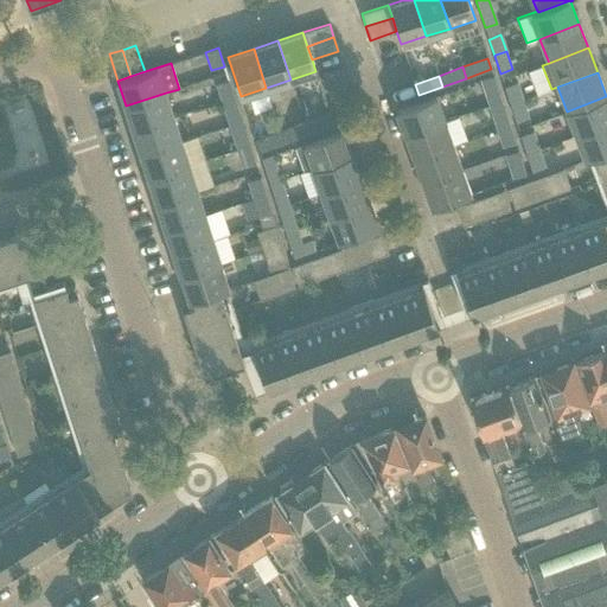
[(481,81),(489,101),(499,97),(493,76),(481,81)]
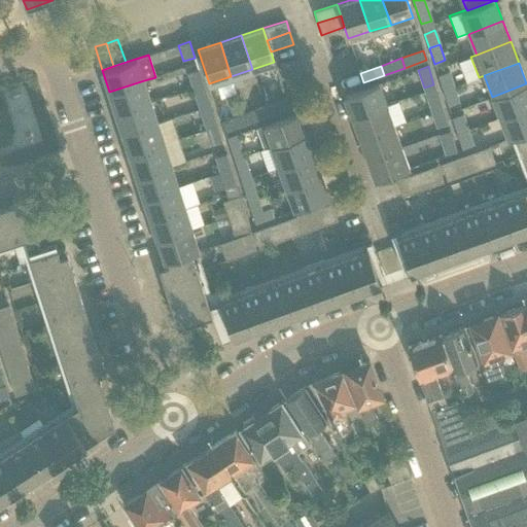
[(198,70),(188,73),(188,74),(194,88),(203,84),(199,72),(199,71),(198,70)]
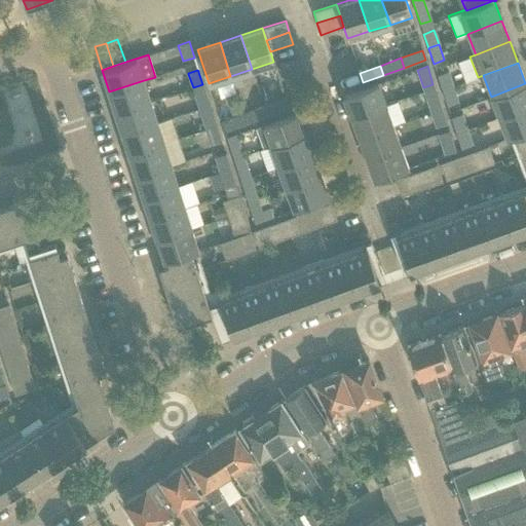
[(438,75),(437,75),(442,90),(443,90),(452,87),(447,72),(438,75)]
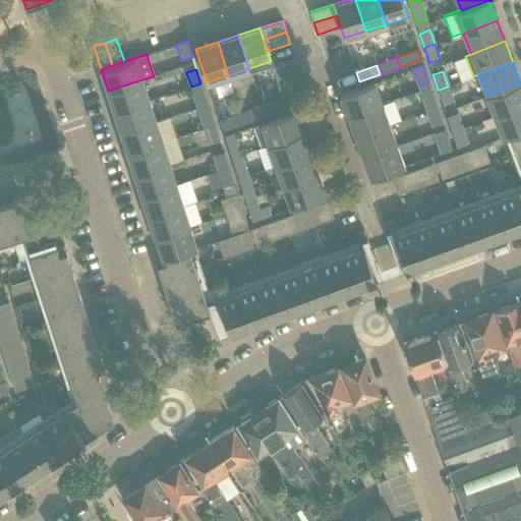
[(108,91),(115,111),(149,101),(142,79),(108,91)]
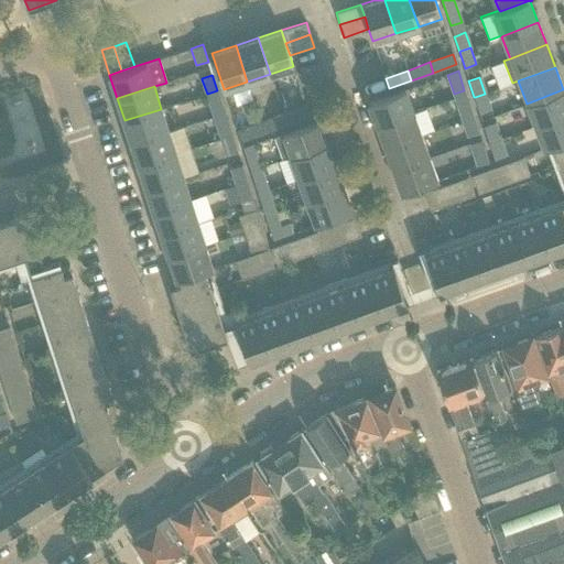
[(369,102),(377,126),(413,112),(405,89),(369,102)]
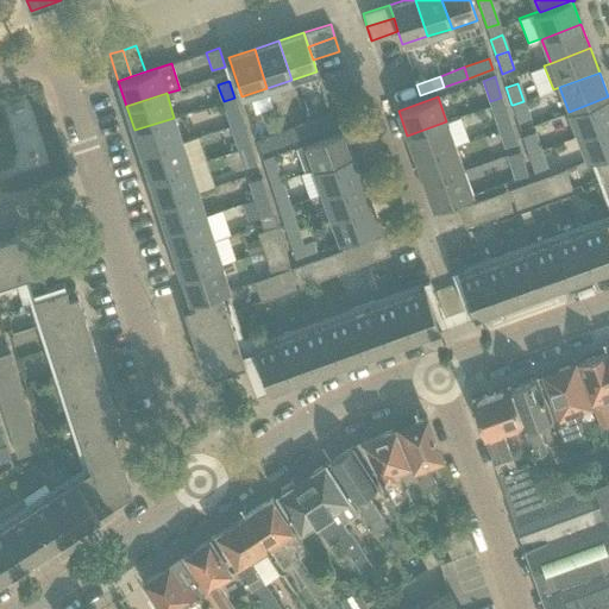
[(569,112),(578,136),(608,123),(608,99),(608,96),(569,112)]
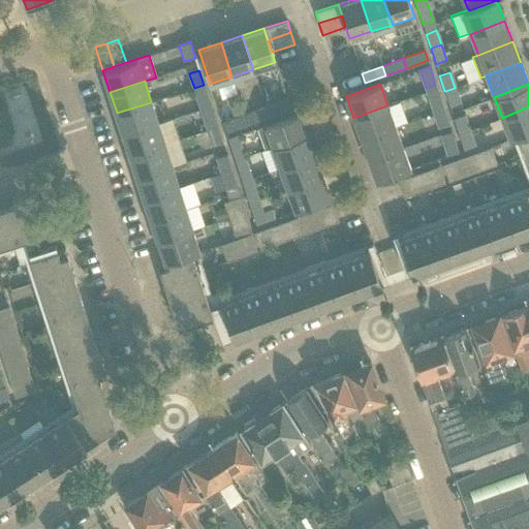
[(204,85),(194,88),(199,105),(209,102),(204,85)]
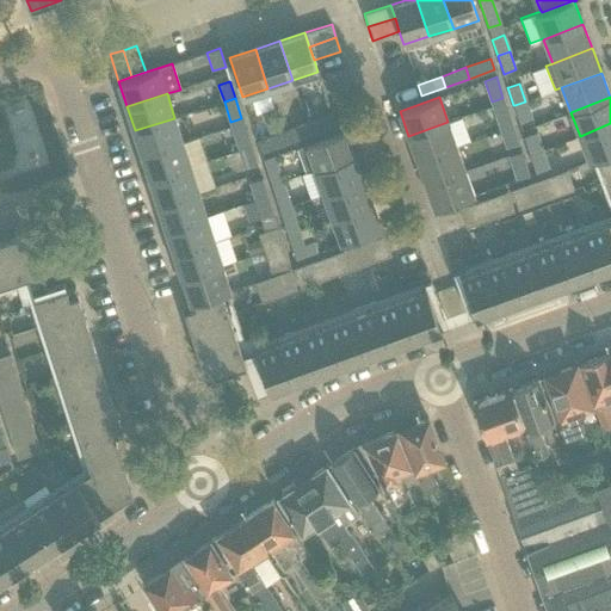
[(514,105),(513,105),(519,123),(520,123),(531,119),(525,102),(514,105)]
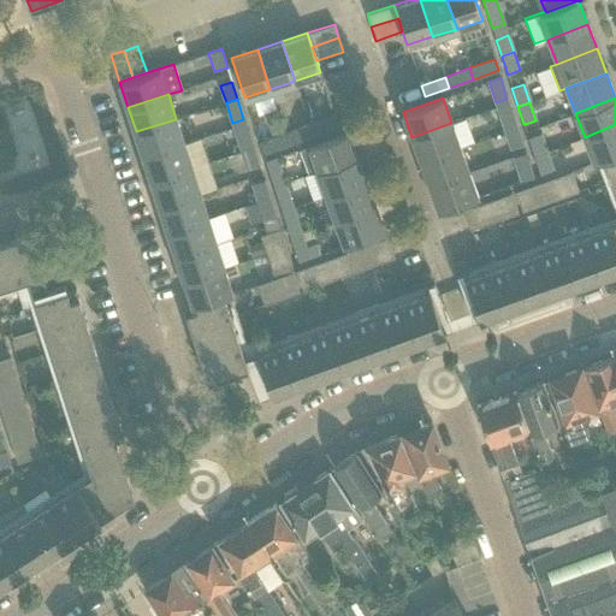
[(501,118),(505,131),(516,128),(513,114),(501,118)]
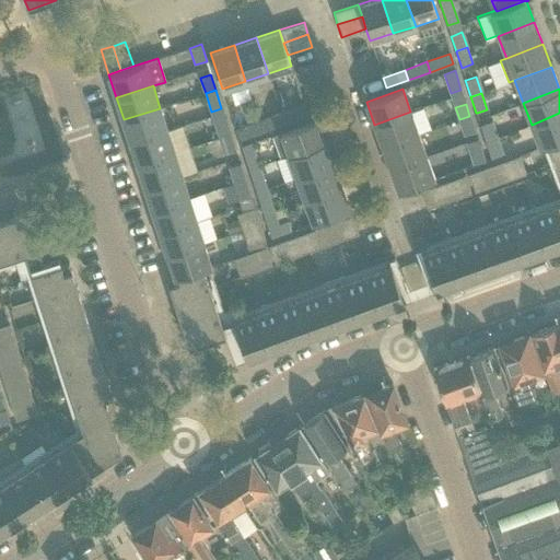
[(304,106),(281,114),(284,125),(307,116),(304,106)]
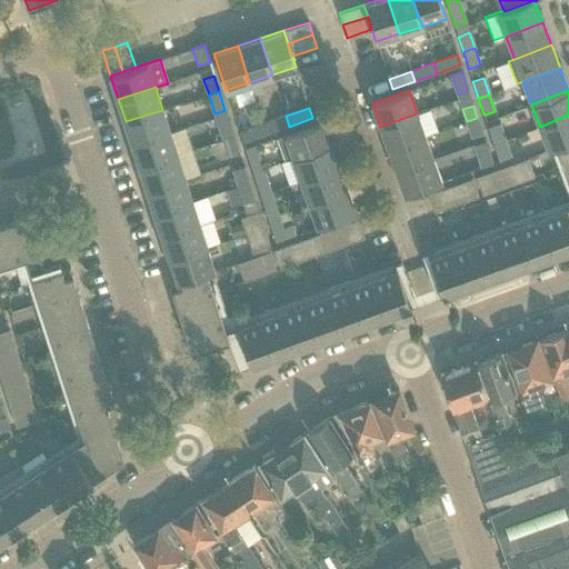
[(126,121),(132,145),(170,132),(162,110),(126,121)]
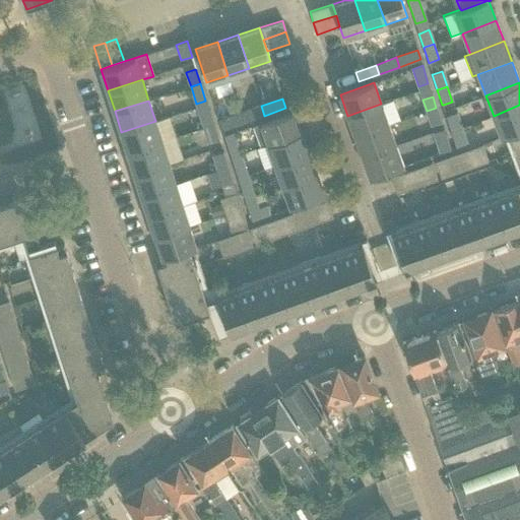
[(347,116),(354,136),(389,124),(381,104),(347,116)]
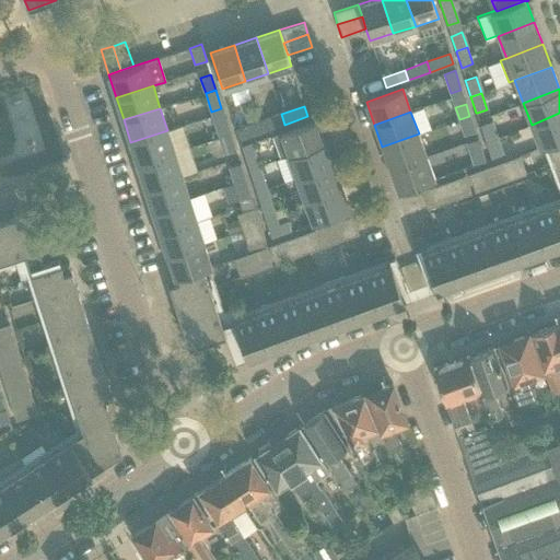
[(559,113),(532,125),(540,148),(548,144),(548,143),(559,139),(559,113)]
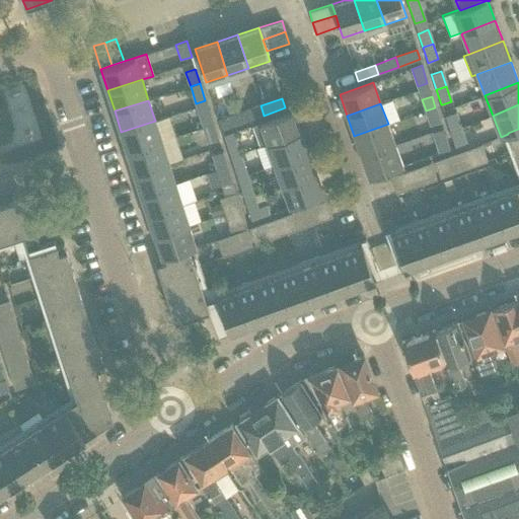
[(261,105),(239,114),(242,123),(264,116),(261,105)]
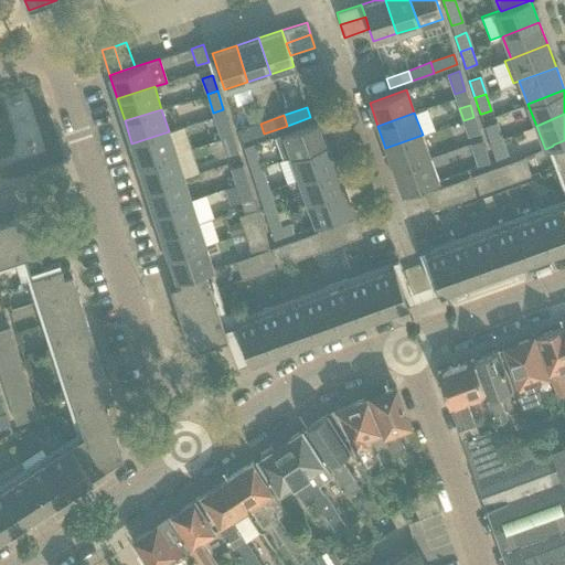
[(473,117),(464,120),(468,137),(479,132),(473,117)]
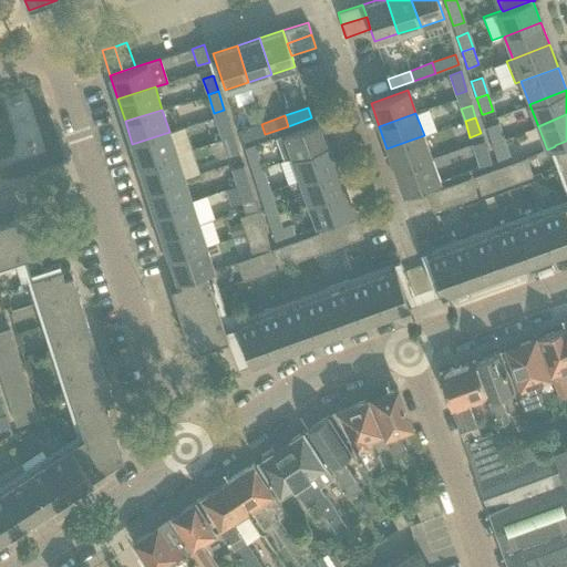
[(285,134),(276,137),(284,161),(292,157),(329,144),(321,121),(313,124),(285,134)]
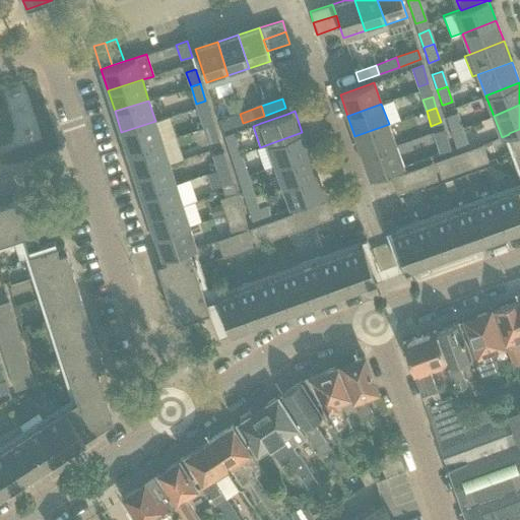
[(209,112),(200,115),(204,128),(213,125),(209,112)]
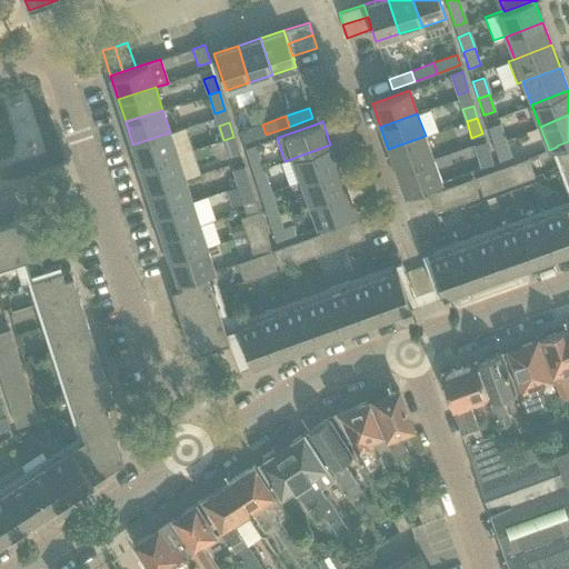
[(489,128),(488,128),(492,143),(495,143),(505,140),(499,123),(489,127),(489,128)]
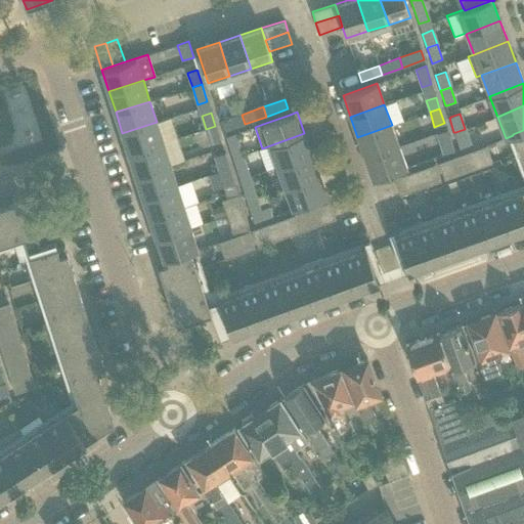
[(245,124),(242,115),(220,122),(224,131),(245,124)]
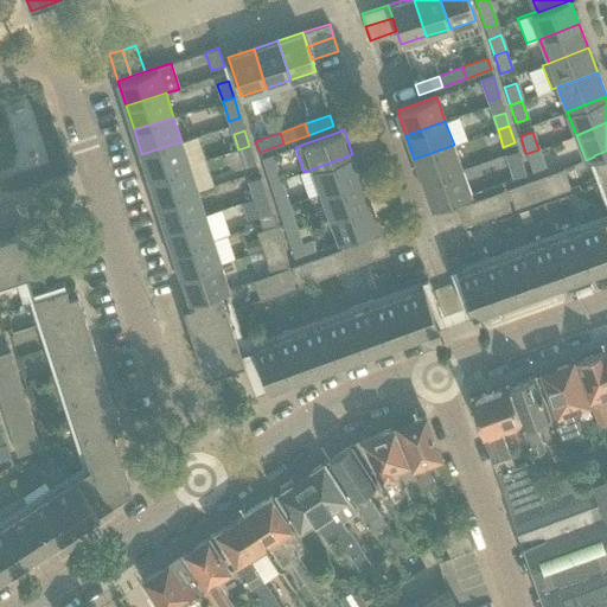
[(181,141),(141,154),(149,179),(189,166),(181,141)]
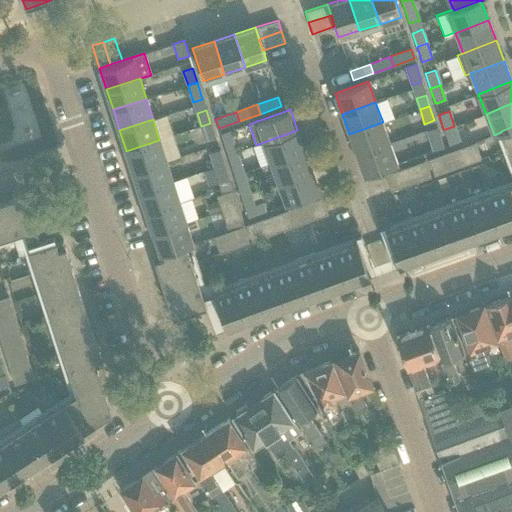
[(349,134),(357,155),(390,143),(383,122),(349,134)]
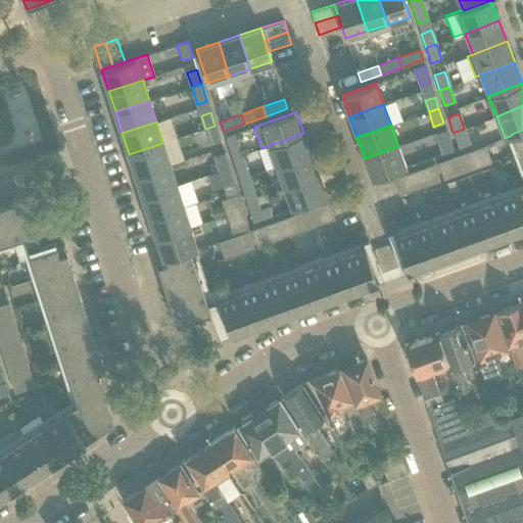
[(215,126),(205,129),(209,143),(210,144),(211,144),(212,144),(220,141),(215,126)]
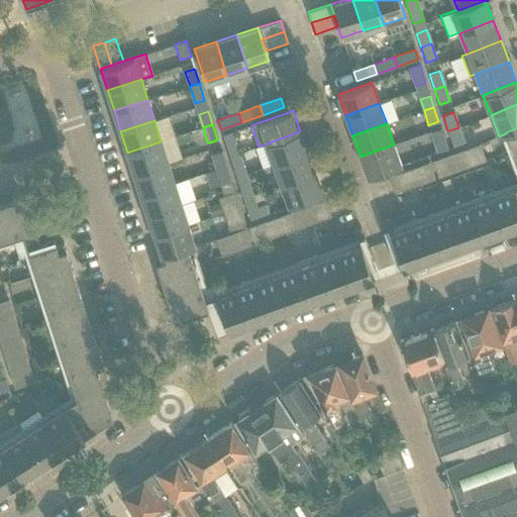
[(449,130),(447,130),(452,145),(454,144),(462,141),(458,127),(449,130)]
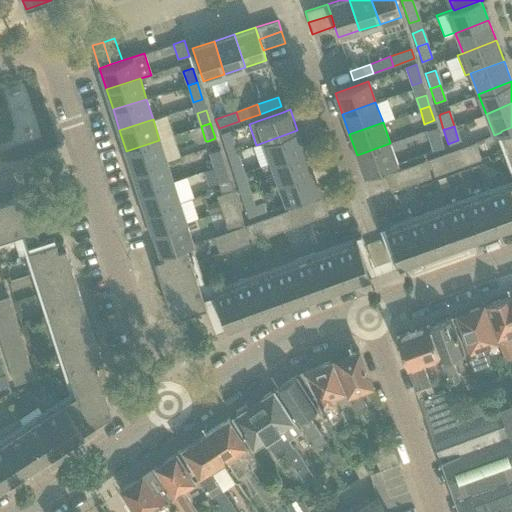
[(508,152),(511,161),(511,127),(501,131),(501,132),(508,151),(503,153),(503,154),(508,152)]
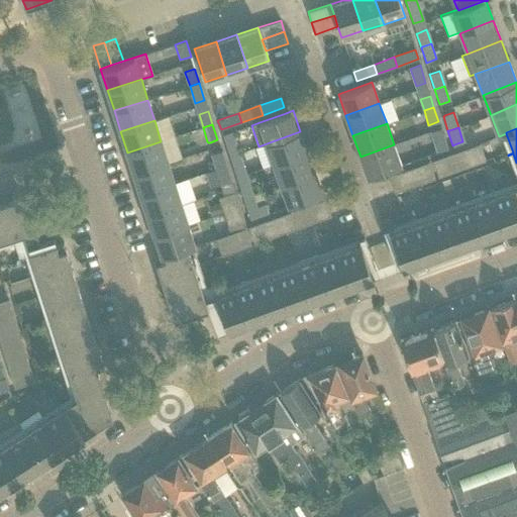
[(232,131),(223,134),(224,137),(225,139),(230,157),(239,153),(233,134),(232,131)]
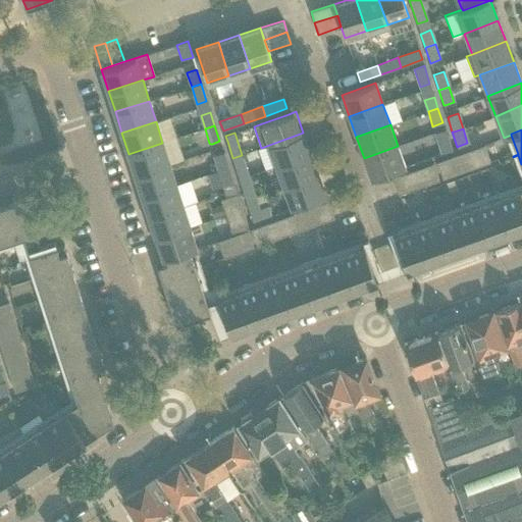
[(269,145),(276,165),(310,154),(303,133),(269,145)]
